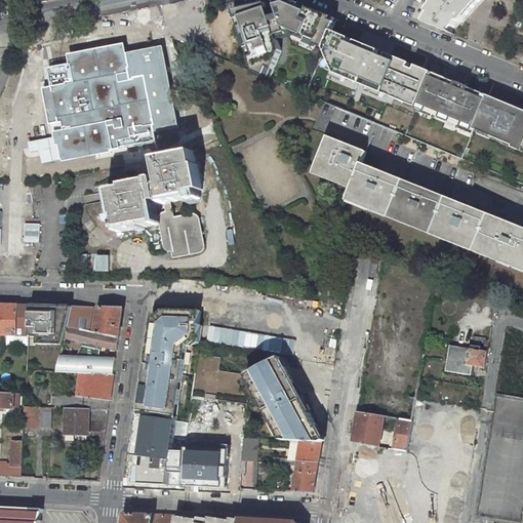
[(265,2),(234,13),(252,70),(270,77),(281,49),(276,34),(285,31),(323,46),(329,31),(335,16),(294,0),(274,0),(276,4),(267,7),(265,2)]
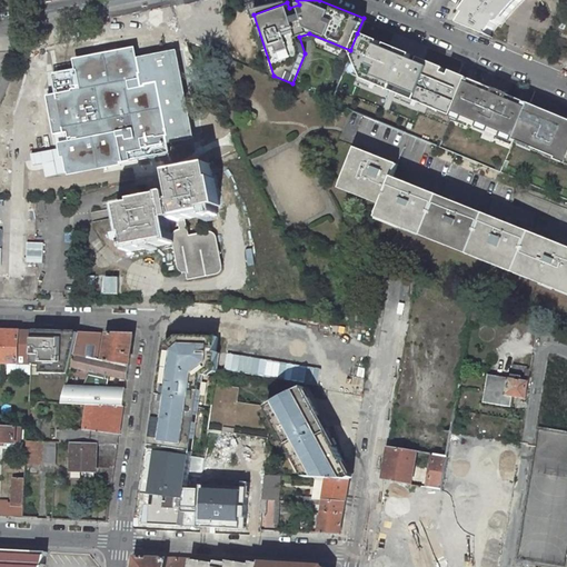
[(469,0),(464,7),(463,11),(466,12),(459,22),(488,35),(496,22),(498,22),(500,21),(511,8),(518,1),(519,0),(469,0)]
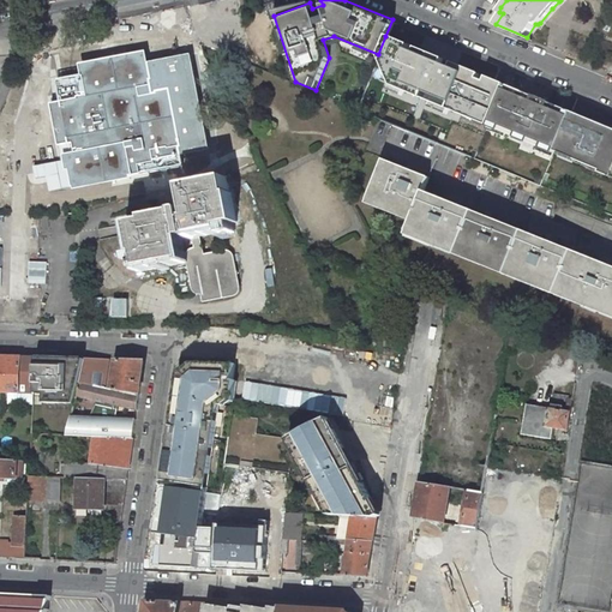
[(610,37),(611,33),(611,18),(601,15),(594,30),(610,37)]
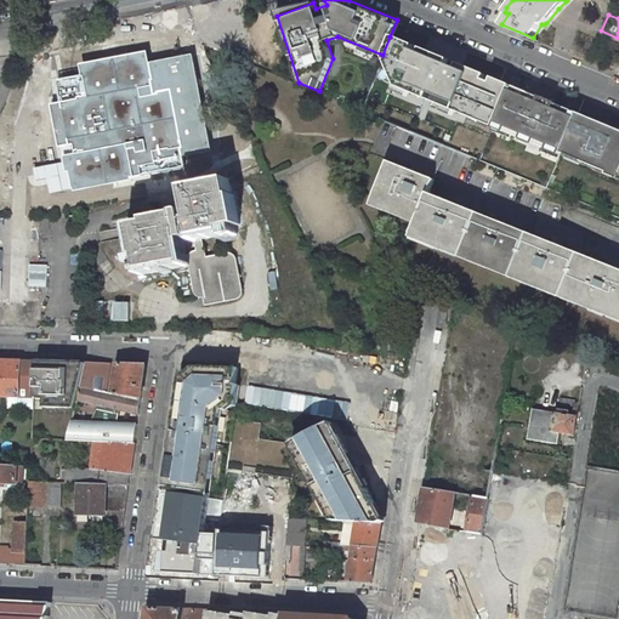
[(488,129),(509,84),(390,37),(382,55),(364,96),(481,145),(488,129)]
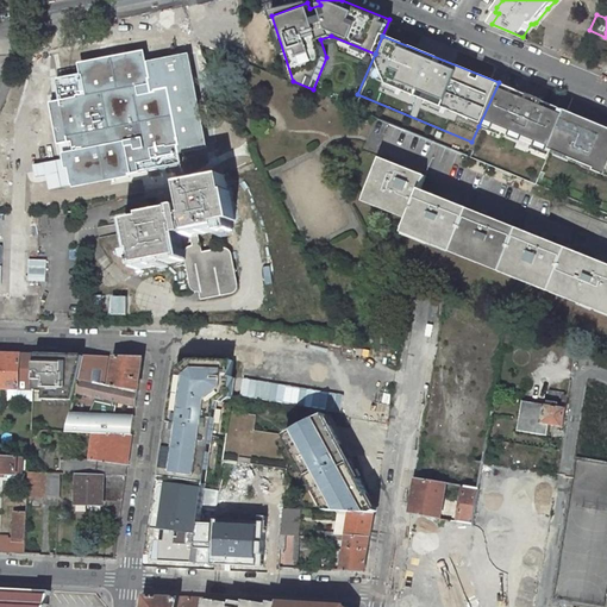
[(150,92),(149,83),(144,60),(142,49),(111,55),(107,42),(76,48),(79,61),(81,73),(55,79),(58,100),(48,101),(56,143),(67,141),(68,150),(64,151),(69,183),(138,170),(180,163),(176,143),(173,130),(164,88),(150,92)]
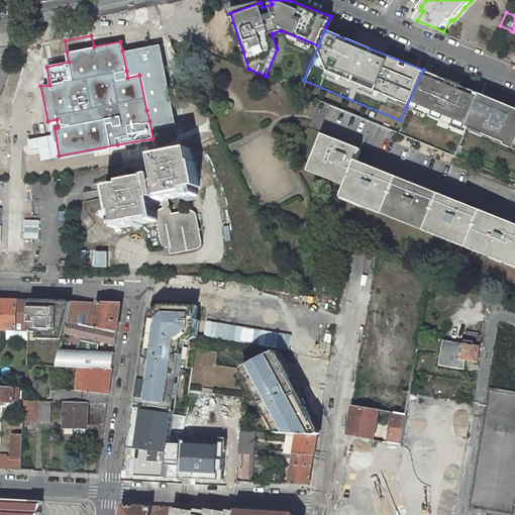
[(423,70),(410,98),(406,107),(422,113),(423,111),(449,121),(448,124),(462,130),(464,127),(465,126),(504,142),(506,138),(514,141),(512,147),(514,148),(514,107),(512,106),(478,92),(459,85),(457,89),(448,85),(450,81),(423,70)]
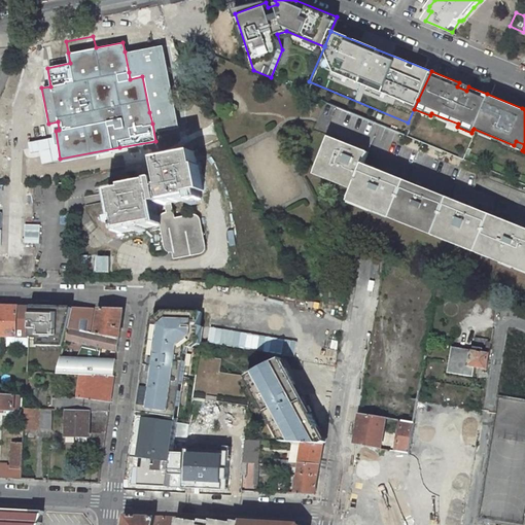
[(469,205),(448,197),(432,190),(431,194),(425,191),(426,188),(406,179),(390,173),(388,177),(383,174),(384,171),(362,163),(366,150),(356,146),(354,149),(349,147),(350,144),(327,135),(314,170),(353,185),(348,197),(524,267),(524,226),(518,224),(516,228),(511,225),(512,222),(476,207),(474,211),(467,209),(469,205)]
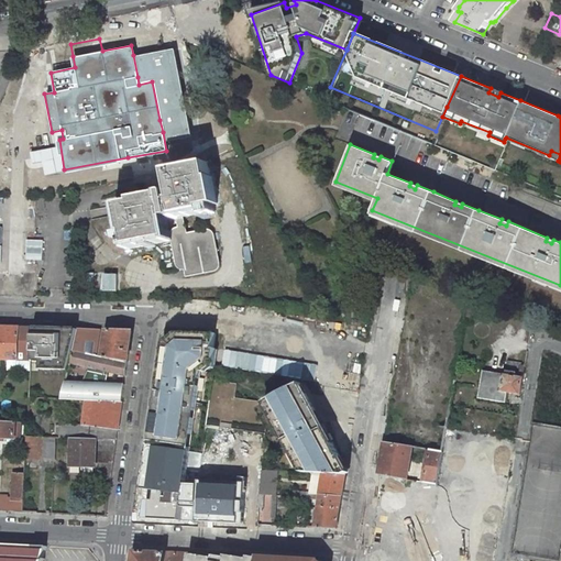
[(204,228),(185,231),(184,224),(183,224),(180,211),(200,208),(200,205),(215,202),(210,175),(208,175),(206,161),(174,166),(165,168),(171,197),(168,197),(166,189),(162,190),(161,190),(162,198),(160,199),(158,191),(131,197),(131,199),(117,202),(121,222),(122,230),(123,230),(125,237),(122,238),(123,242),(127,241),(127,244),(167,237),(162,209),(164,208),(165,216),(166,216),(171,215),(172,215),(169,206),(172,206),(174,213),(176,226),(175,226),(169,234),(174,263),(176,266),(177,267),(182,268),(183,267),(184,274),(185,275),(188,275),(212,270),(216,267),(217,266),(218,264),(218,261),(212,232),(211,230),(209,229),(207,228),(204,228)]
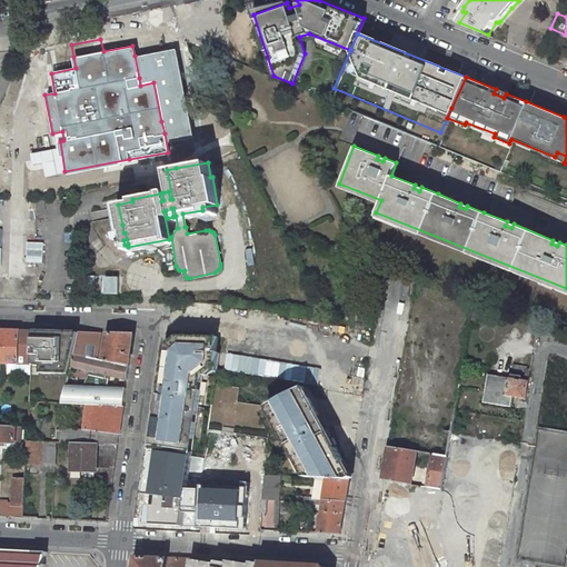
[(31,336),(31,329),(19,329),(0,328),(0,361),(18,361),(29,362),(31,336)]
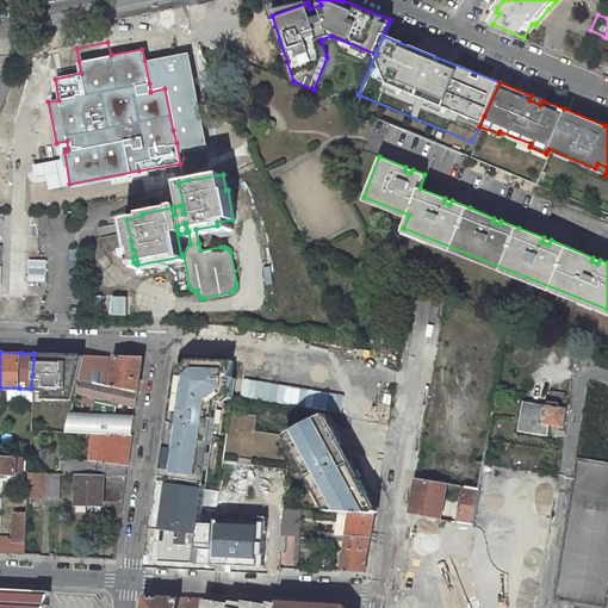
[(76,379),(82,354),(44,354),(35,353),(33,353),(33,360),(32,379),(43,379),(42,389),(42,398),(72,399),(74,391),(76,379)]
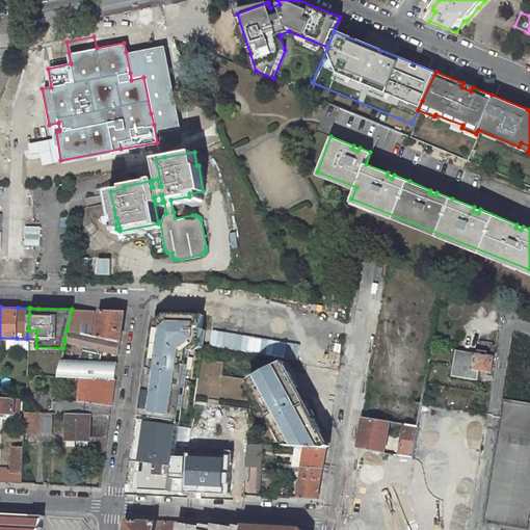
[(89,335),(93,310),(72,309),(67,330),(89,335)]
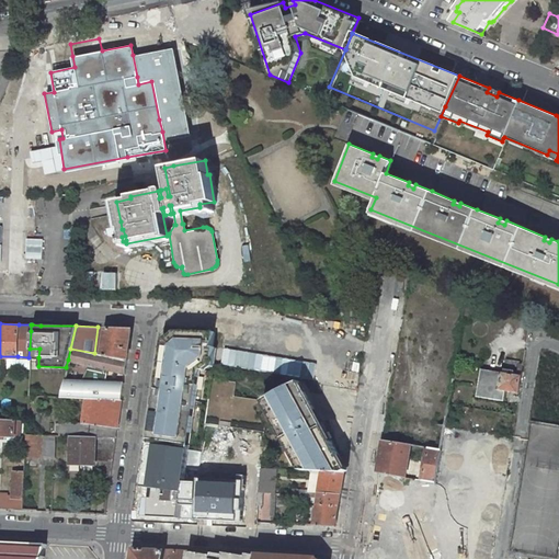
[(129,328),(104,327),(100,354),(125,358),(129,328)]
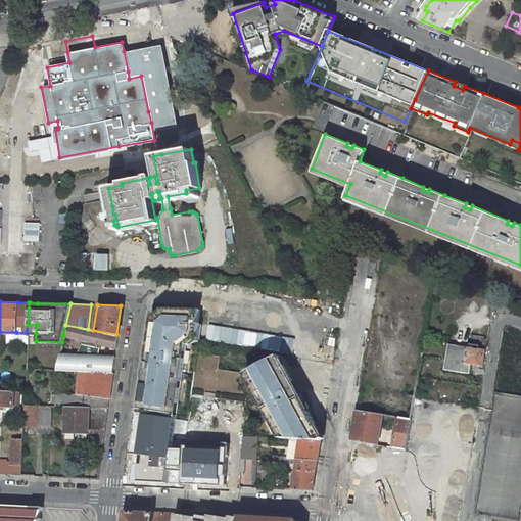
[(191,335),(198,336),(199,333),(200,324),(199,324),(199,323),(197,322),(198,309),(161,305),(159,308),(159,312),(155,315),(152,315),(150,317),(146,345),(147,345),(145,357),(144,357),(136,413),(175,418),(179,388),(175,387),(176,382),(180,381),(184,358),(179,358),(180,352),(184,351),(186,343),(186,338),(191,335)]
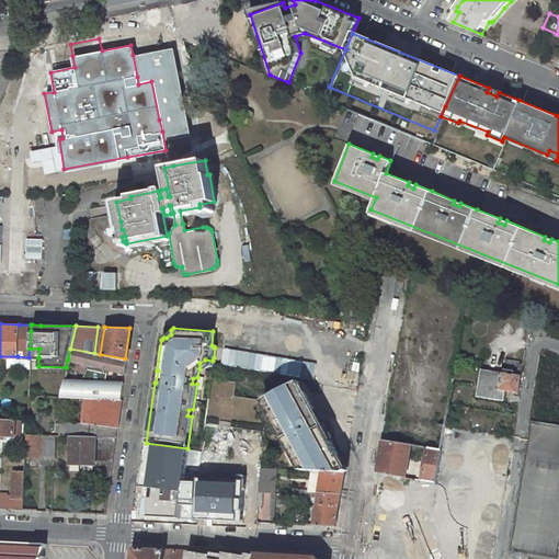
[(107,369),(124,373),(125,358),(100,354),(94,353),(70,349),(68,360),(87,364),(107,369)]
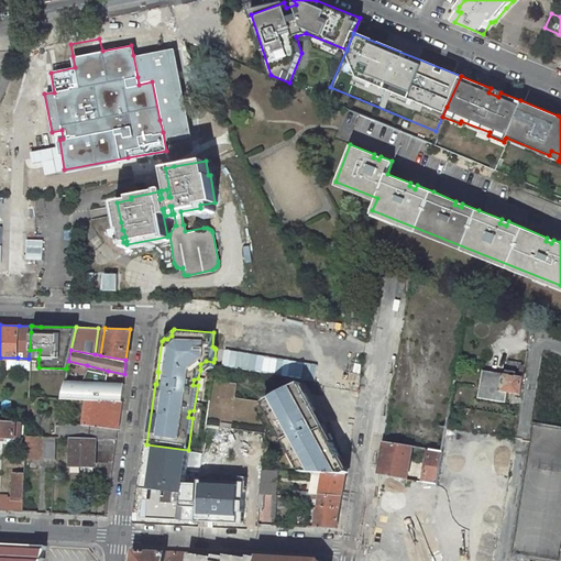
[(252,370),(254,354),(227,350),(224,365),(252,370)]
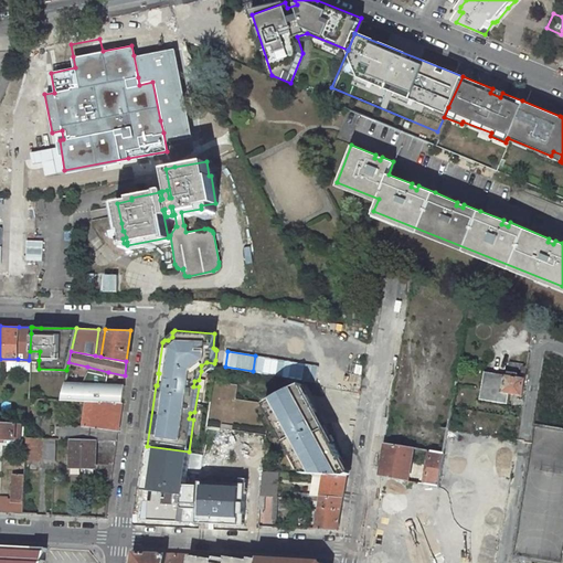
[(562,395),(562,392),(562,358),(541,352),(537,368),(553,372),(548,391),(562,395)]
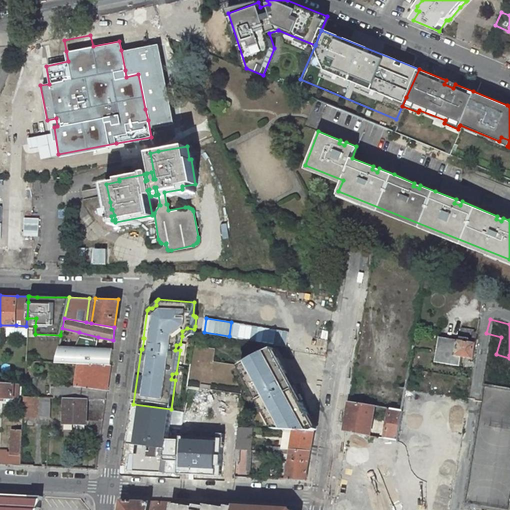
[(471,357),(476,329),(454,325),(452,338),(438,335),(434,360),(458,364),(459,355),(471,357)]
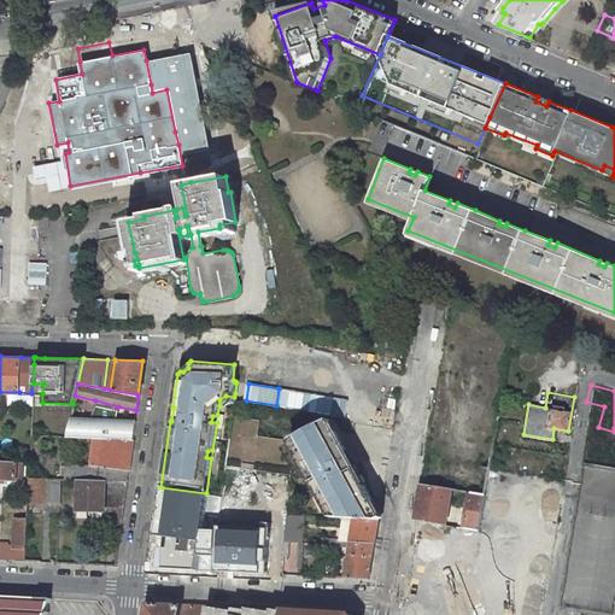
[(220,405),(233,408),(234,400),(234,397),(226,396),(220,399),(220,405)]
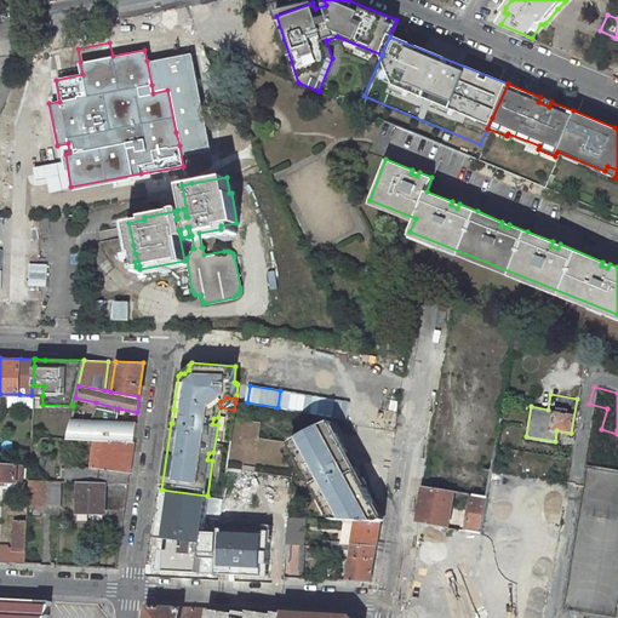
[(96,402),(87,419),(114,419),(119,408),(96,402)]
